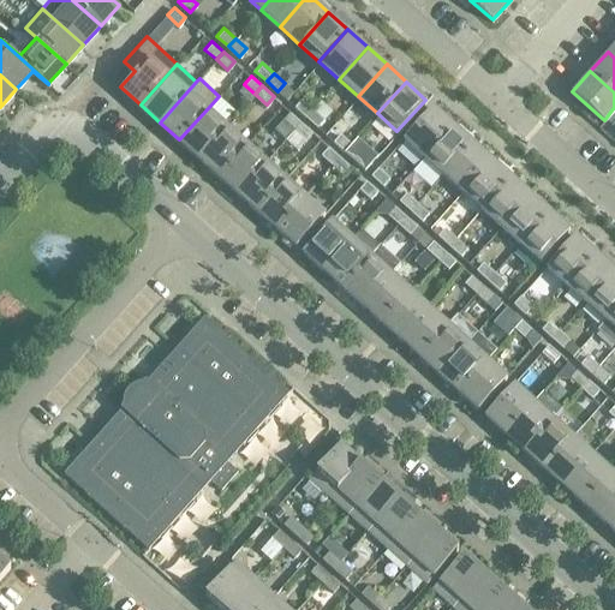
[(302,97),(294,106),(305,115),(312,108),(302,97)]
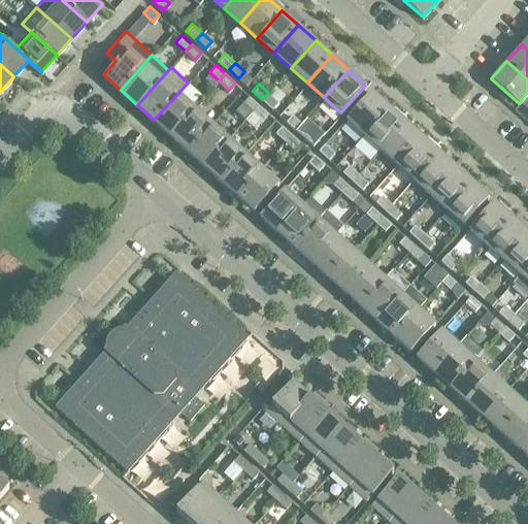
[(371,90),(347,118),(363,133),(388,105),(371,90)]
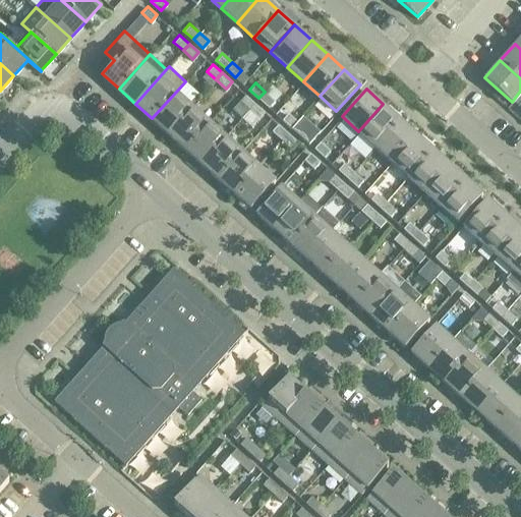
[(176,92),(152,118),(168,133),(192,106),(176,92)]
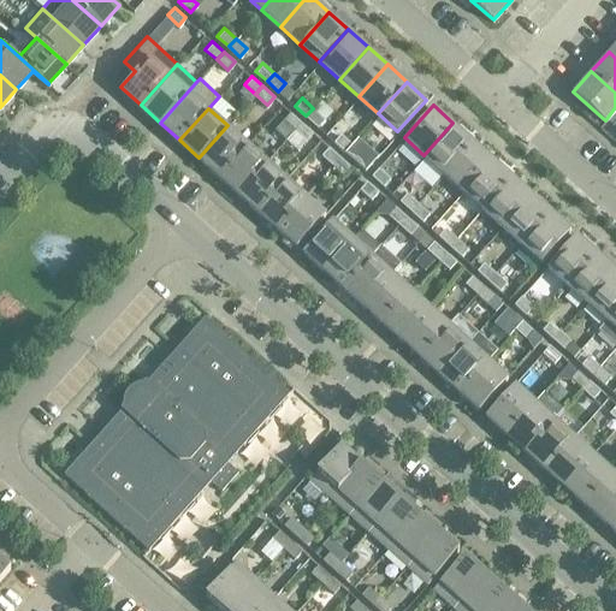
[(313,108),(306,116),(318,126),(324,118),(313,108)]
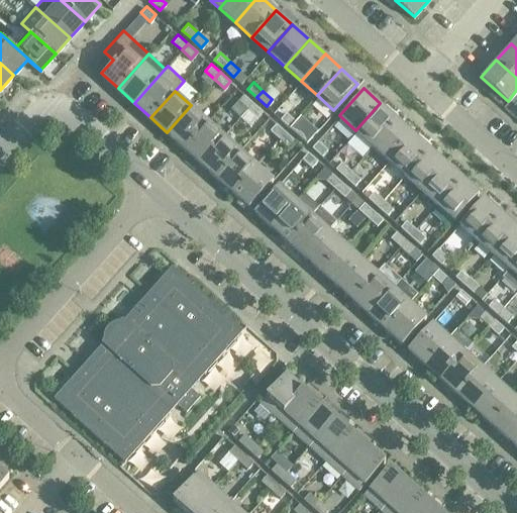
[(247,108),(253,102),(243,93),(237,100),(247,108)]
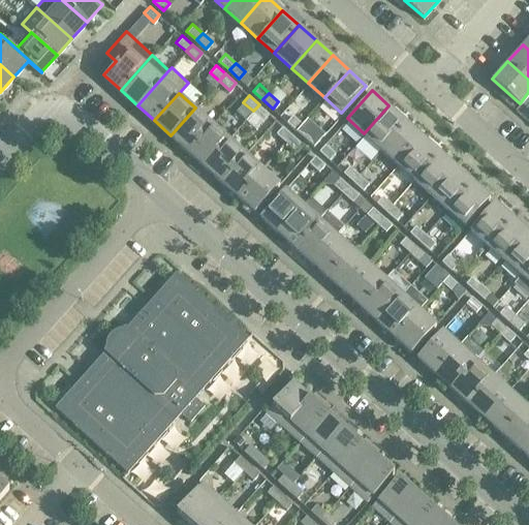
[(262,120),(269,113),(259,104),(253,111),(262,120)]
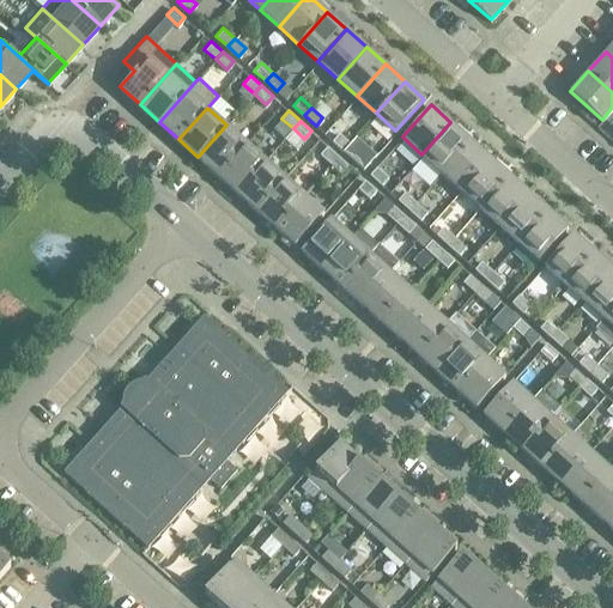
[(450,122),(422,154),(442,172),(471,140),(450,122)]
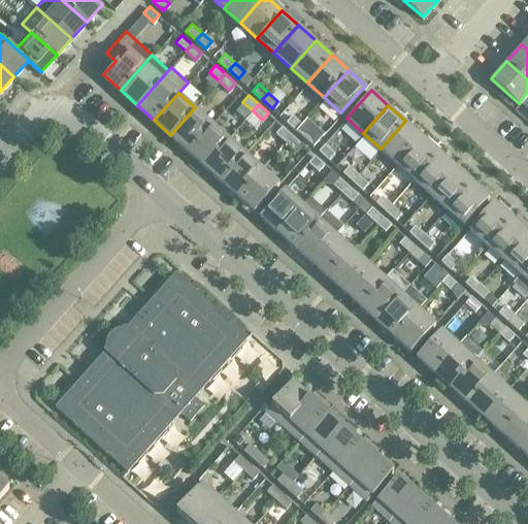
[(195,107),(170,135),(187,150),(211,122),(195,107)]
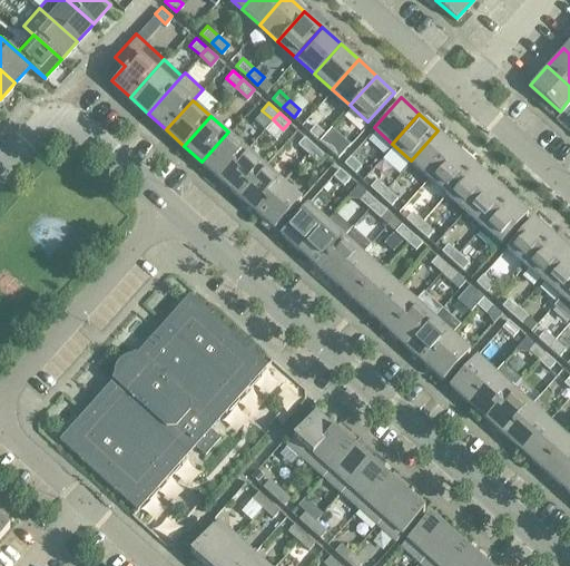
[(315,123),(308,129),(318,139),(325,133),(315,123)]
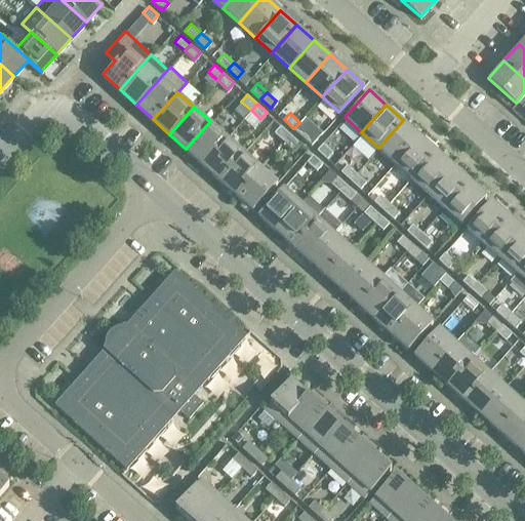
[(403,120),(378,148),(395,162),(419,134),(403,120)]
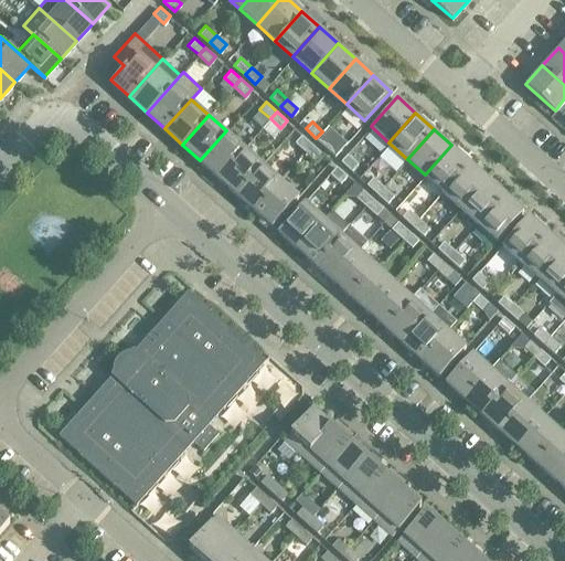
[(226,130),(200,160),(217,177),(244,147),(226,130)]
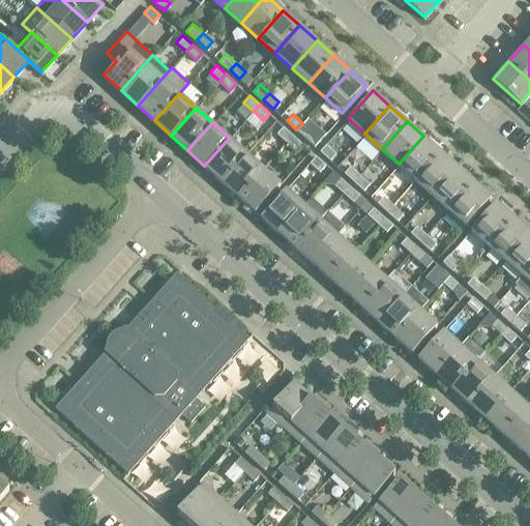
[(302,123),(296,129),(306,139),(313,132),(302,123)]
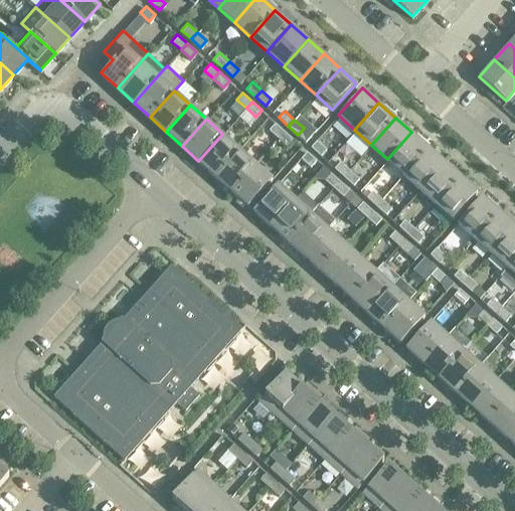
[(279,137),(285,130),(275,122),(269,128),(279,137)]
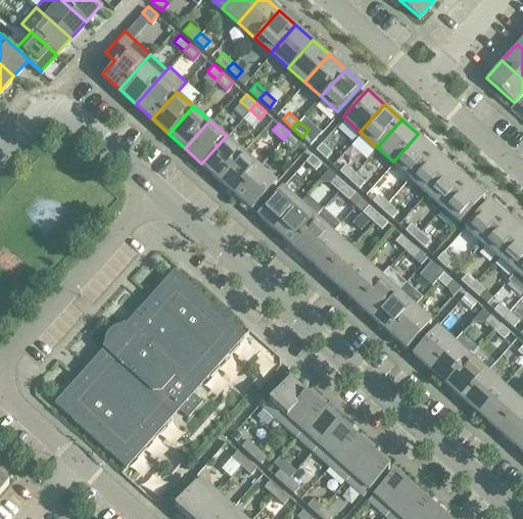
[(292,147),(298,141),(289,132),(283,139),(292,147)]
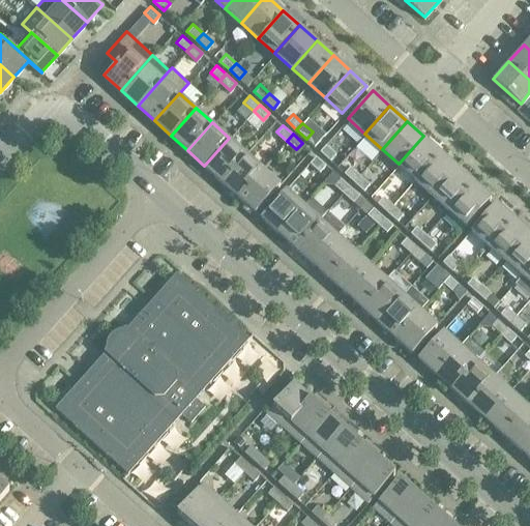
[(423,136),(399,164),(415,178),(440,151),(423,136)]
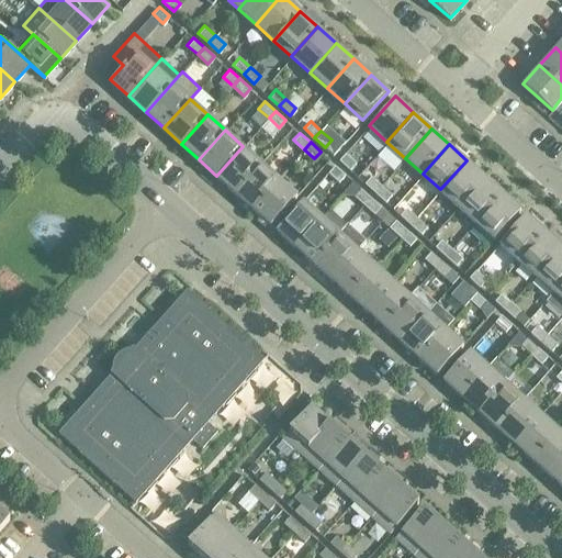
[(243,146),(216,176),(234,191),(260,162),(243,146)]
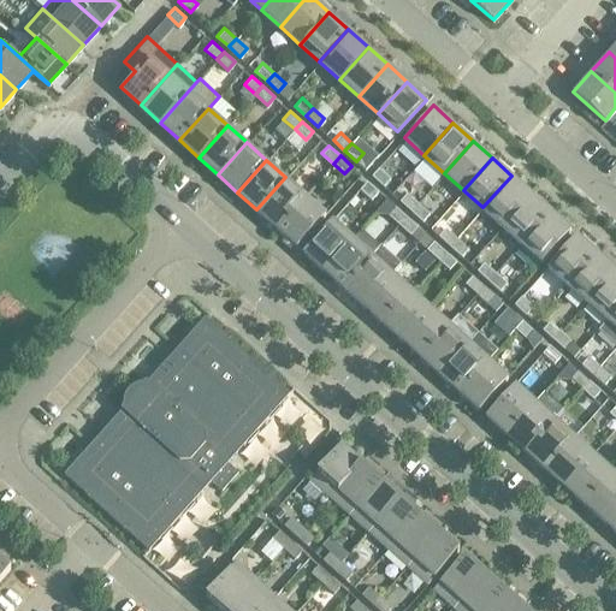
[(378,166),(371,175),(383,184),(390,177),(378,166)]
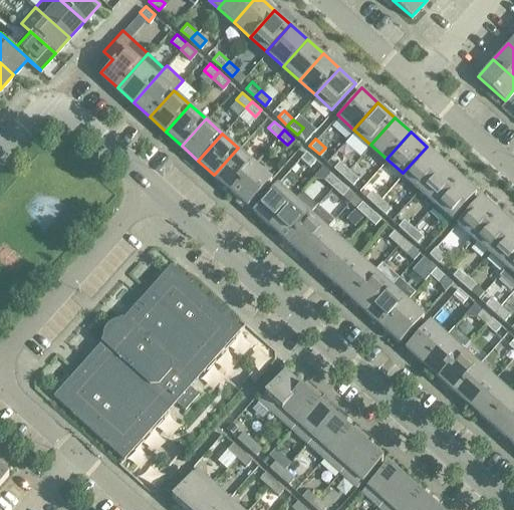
[(427,147),(403,173),(419,188),(443,161),(427,147)]
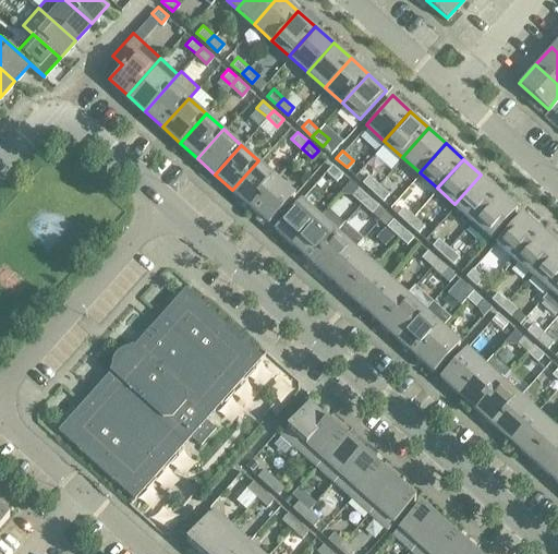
[(258,160),(232,190),(250,205),(276,177),(258,160)]
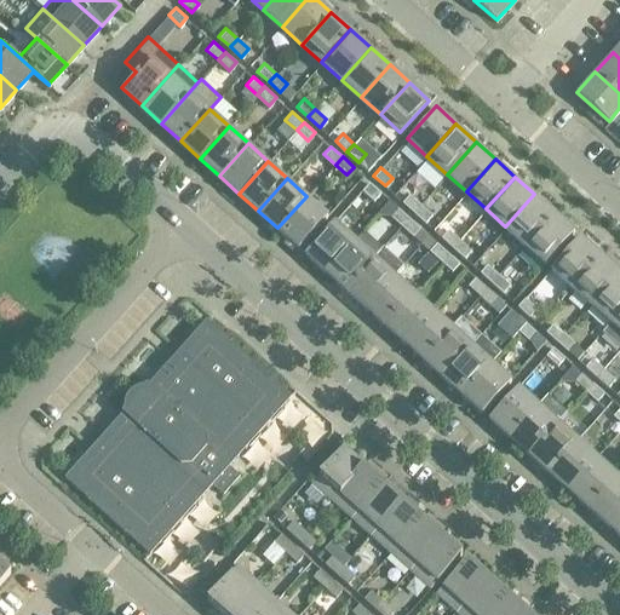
[(373,199),(380,191),(369,180),(362,189),(373,199)]
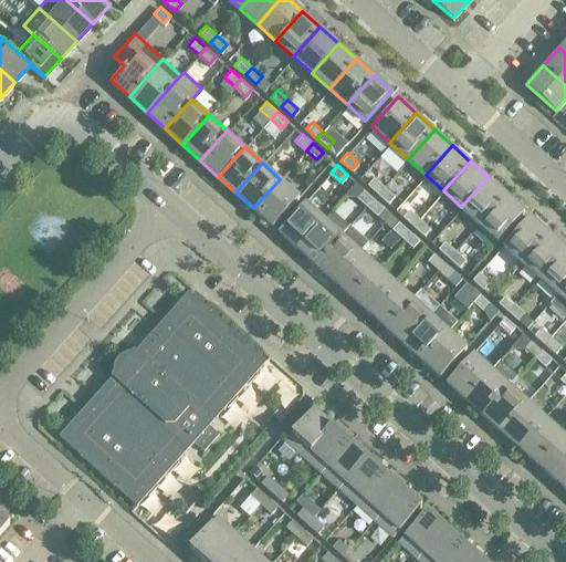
[(373,176),(367,184),(377,193),(384,186),(373,176)]
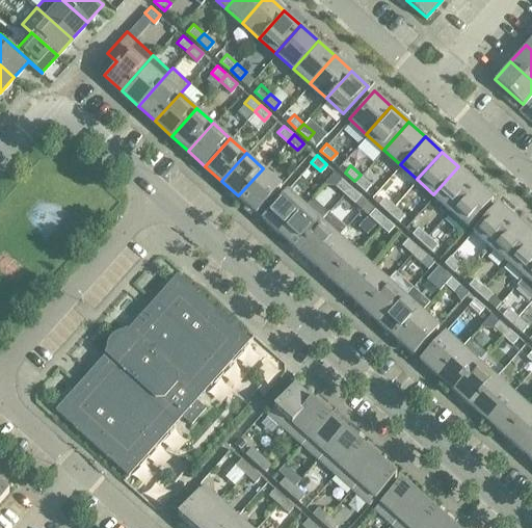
[(458,166),(433,194),(450,209),(475,182),(458,166)]
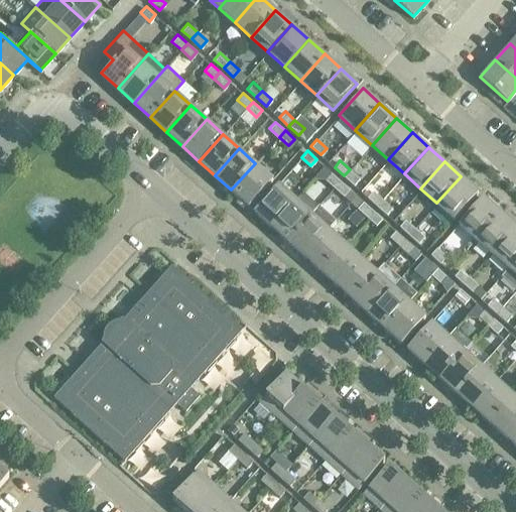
[(255,163),(231,189),(248,205),(272,178),(255,163)]
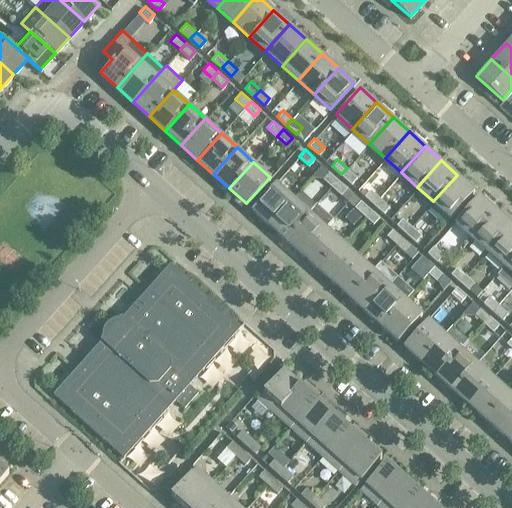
[(347,168),(341,174),(350,183),(356,176),(347,168)]
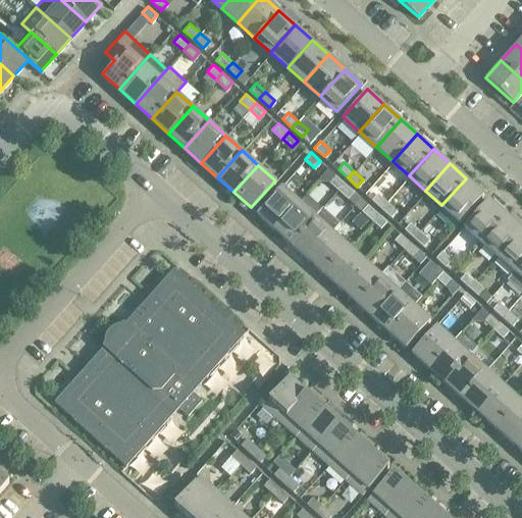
[(337,189),(344,182),(334,173),(328,180),(337,189)]
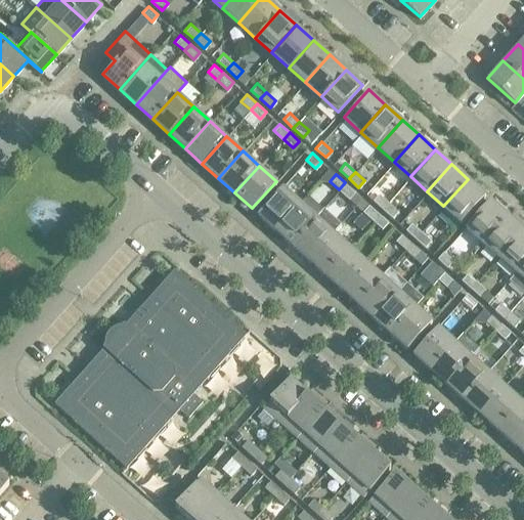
[(468,179),(443,206),(461,221),(485,195),(468,179)]
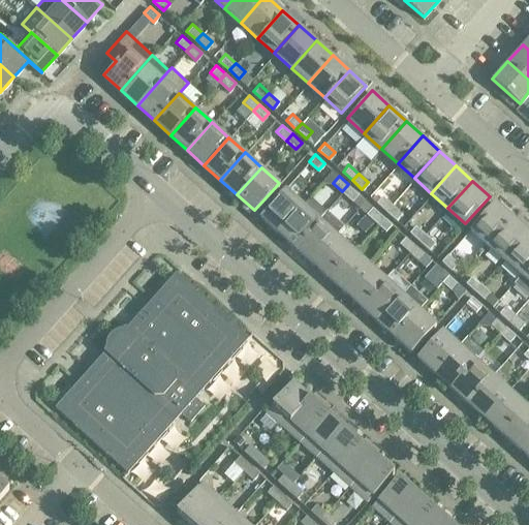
[(352,201),(359,193),(348,184),(342,191),(352,201)]
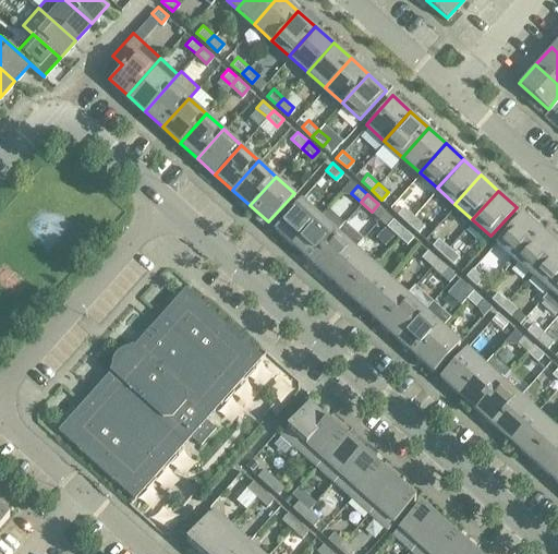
[(300,199),(274,227),(292,243),(318,215),(300,199)]
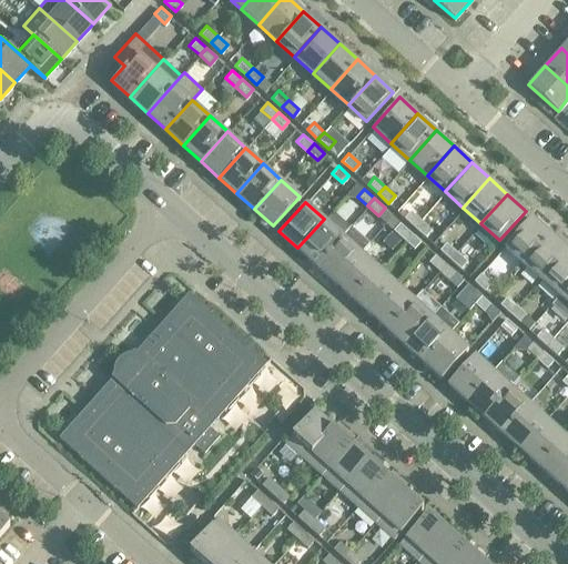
[(411,209),(404,217),(414,225),(421,218),(411,209)]
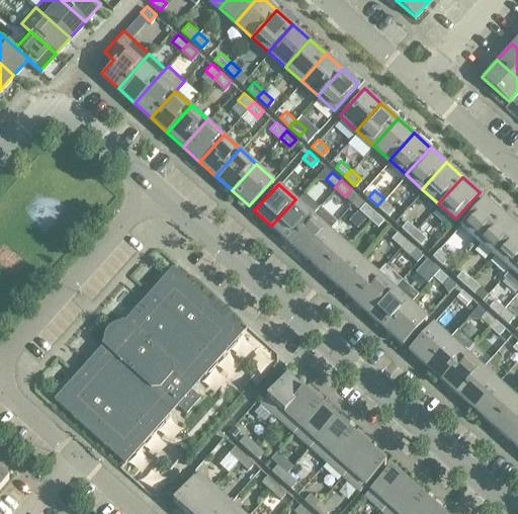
[(485,196),(460,224),(477,239),(501,211),(485,196)]
